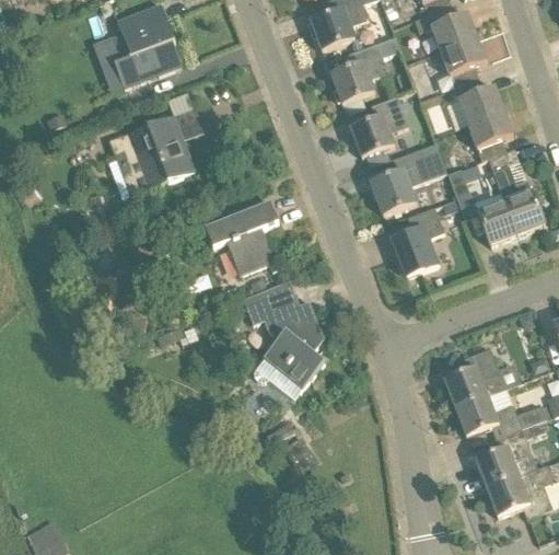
[(368,20),(362,4),(374,0),(333,0),(330,1),(335,13),(311,23),(322,53),(357,39),(351,26),(368,20)]
